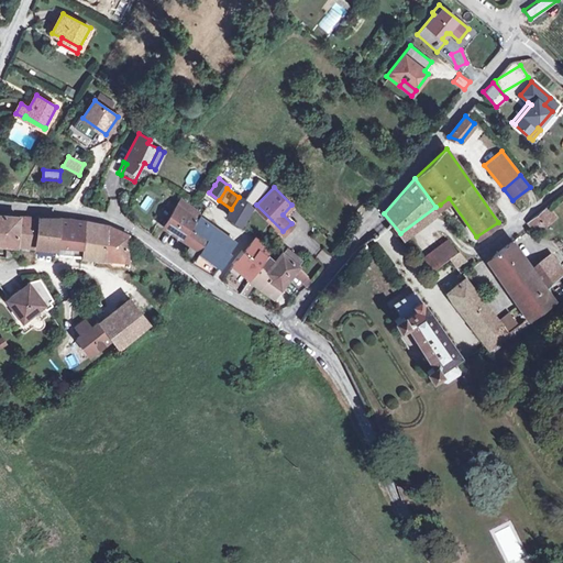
[(239,197),(231,209),(227,214),(240,223),(241,222),(252,206),(239,197)]
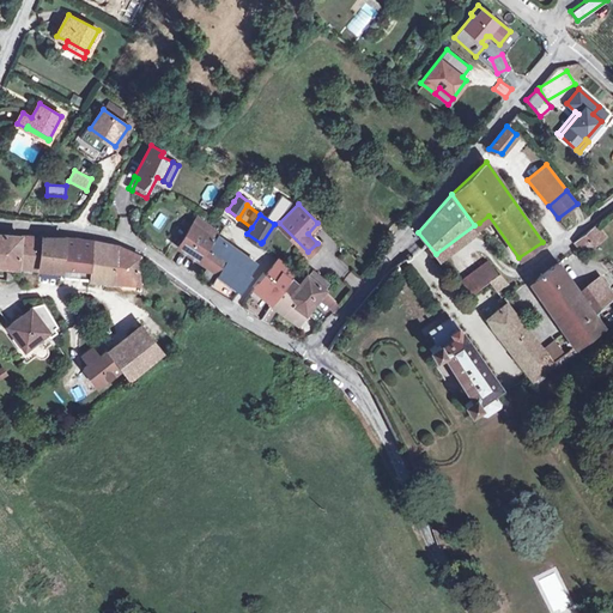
[(193,223),(213,238),(214,237),(219,231),(196,216),(193,223)]
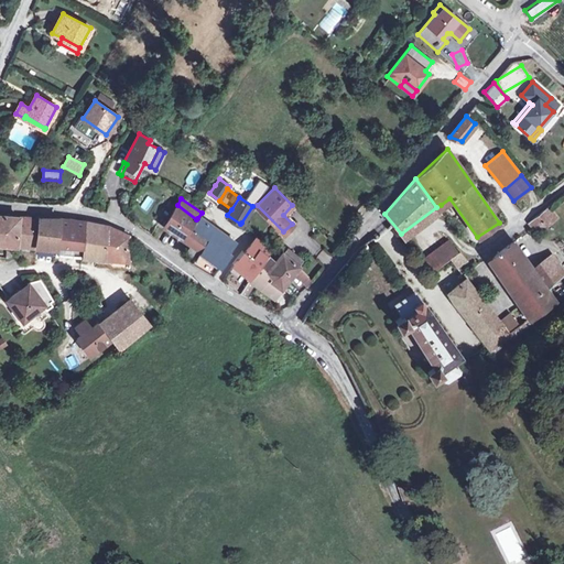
[(192,228),(196,219),(177,205),(163,226),(191,243),(184,253),(195,257),(198,252),(207,239),(192,228)]
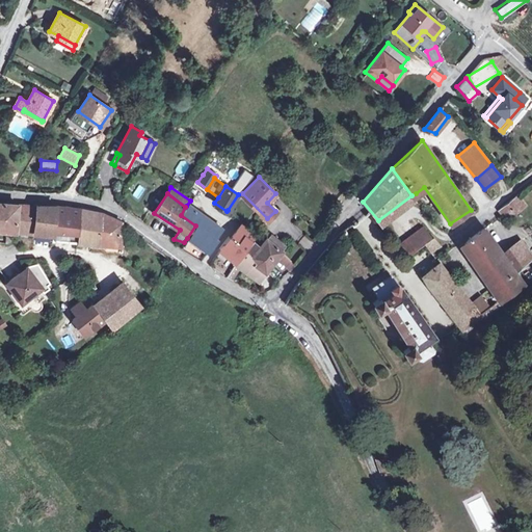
[(514,196),(510,200),(520,210),(524,207),(514,196)]
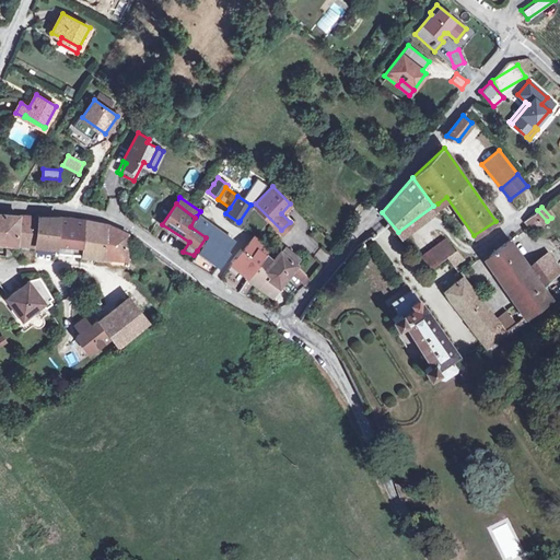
[(547,221),(537,210),(525,220),(533,232),(547,221)]
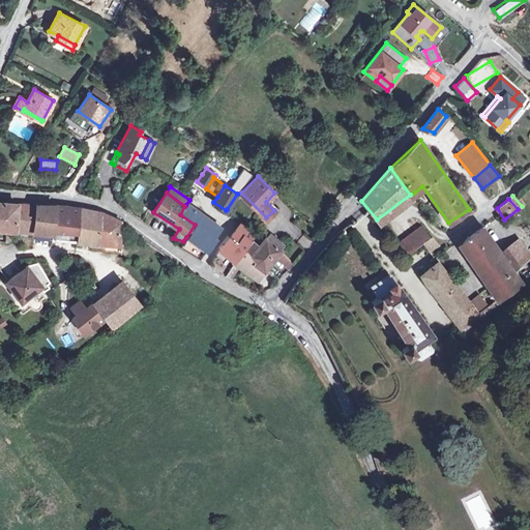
[(0,228),(15,229),(16,229),(18,203),(0,202),(0,228)]
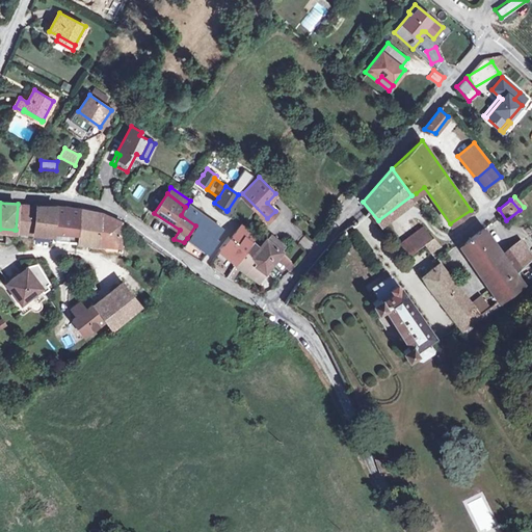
[(35,205),(18,204),(16,230),(33,232),(35,205)]
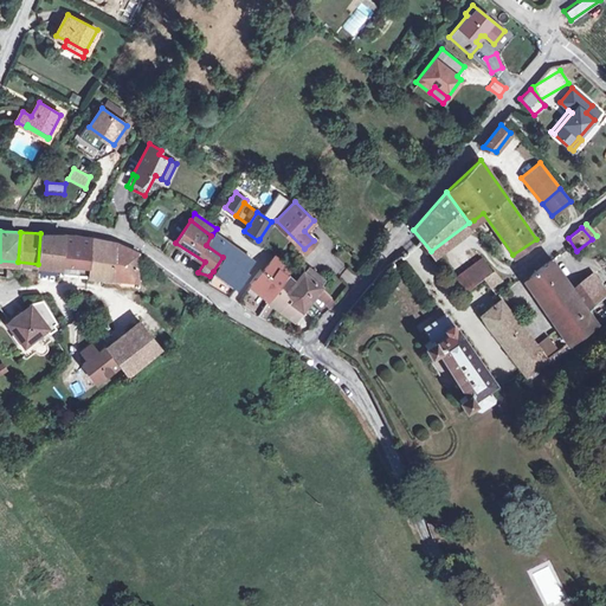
[(64,234),(40,233),(38,264),(59,265),(59,272),(88,276),(91,237),(75,234),(64,233),(64,234)]
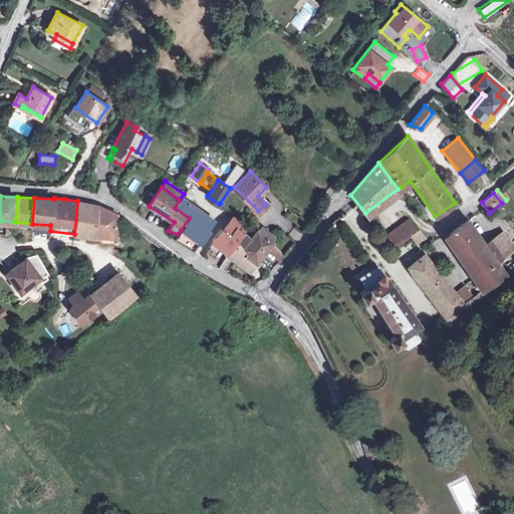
[(189,218),(181,230),(183,232),(185,230),(201,241),(209,231),(207,230),(214,221),(189,203),(189,204),(188,203),(187,204),(180,199),(179,200),(175,208),(189,218)]
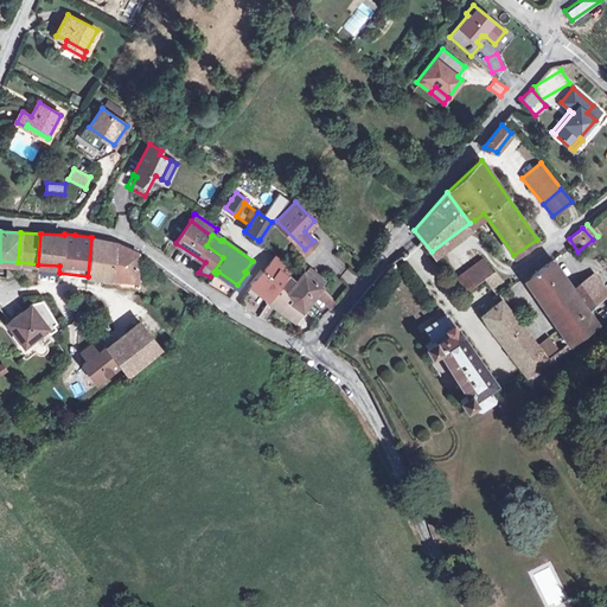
[(116,243),(91,237),(88,276),(102,278),(136,280),(136,269),(138,254),(116,243)]
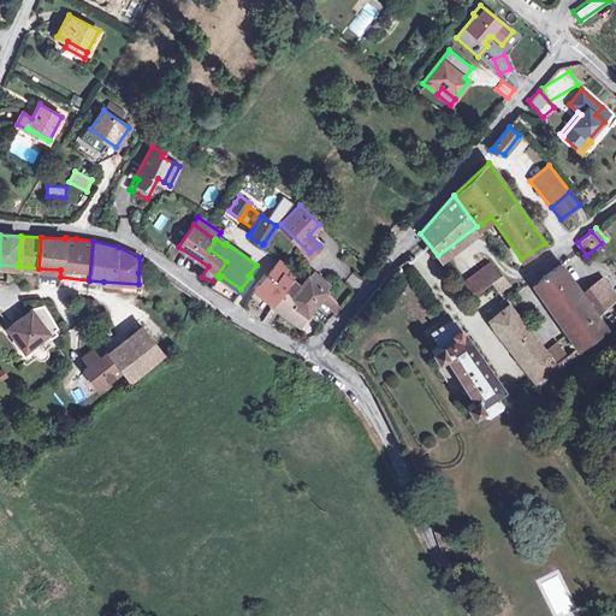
[(282,259),(267,276),(272,279),(280,270),(291,278),(296,272),(297,271),(282,259)]
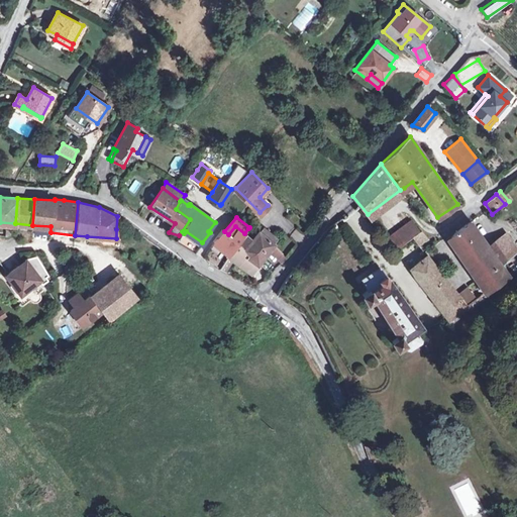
[(421,230),(418,232),(410,221),(387,239),(396,249),(412,237),(418,245),(428,238),(421,230)]
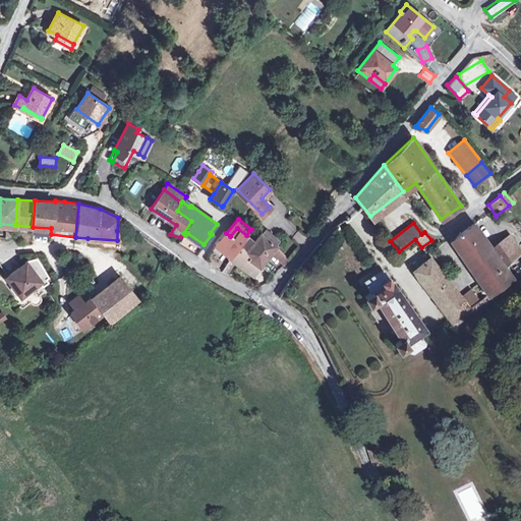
[(458,250),(478,236),(470,226),(451,239),(458,250)]
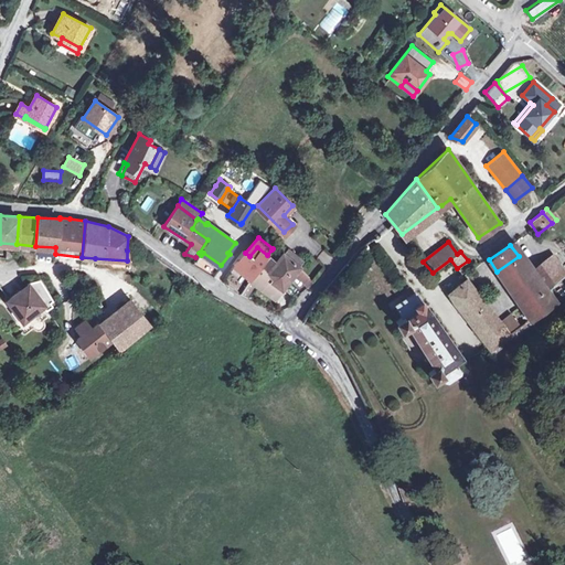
[(251,278),(260,265),(267,255),(257,247),(249,256),(245,253),(243,253),(233,265),(251,278)]
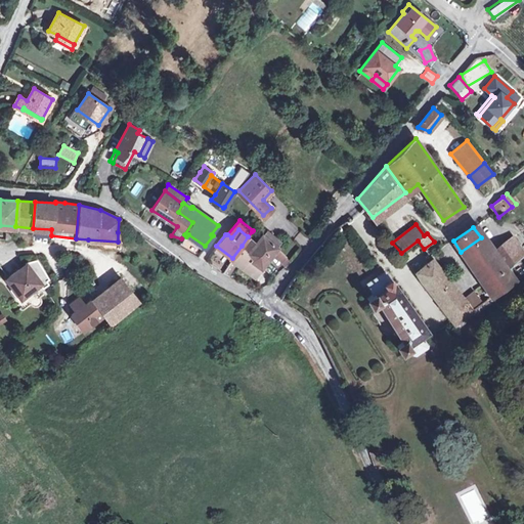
[(267,229),(263,235),(276,246),(280,241),(267,229)]
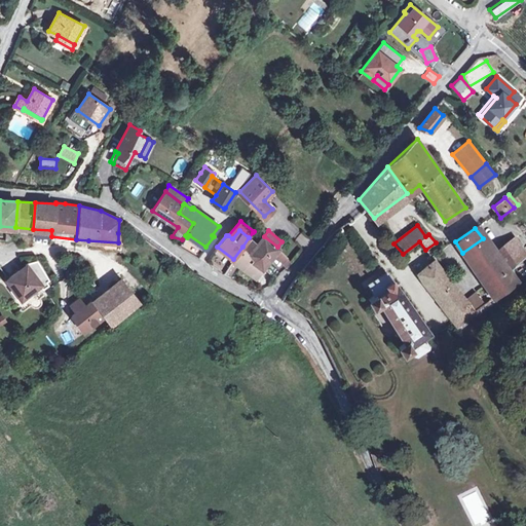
[(277,247),(264,236),(263,235),(260,238),(253,232),(249,237),(242,247),(253,257),(252,260),(262,267),(278,248),(277,247)]
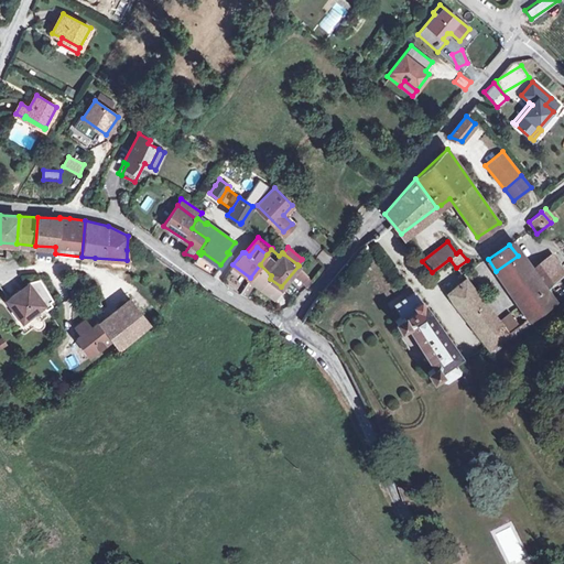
[(131,250),(127,250),(127,260),(95,258),(94,264),(130,268),(130,260),(131,250)]
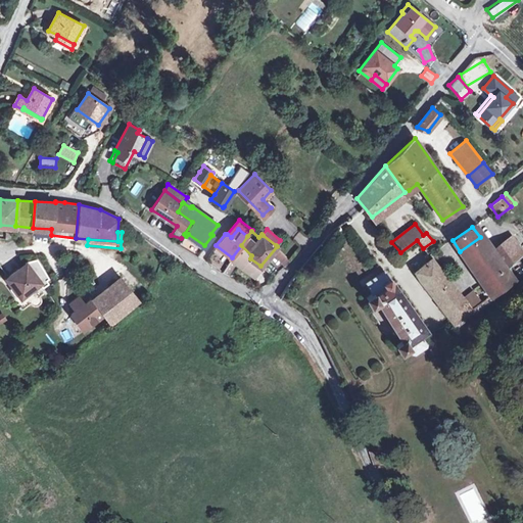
[(498,264),(489,251),(480,237),(460,251),(479,278),(498,264)]
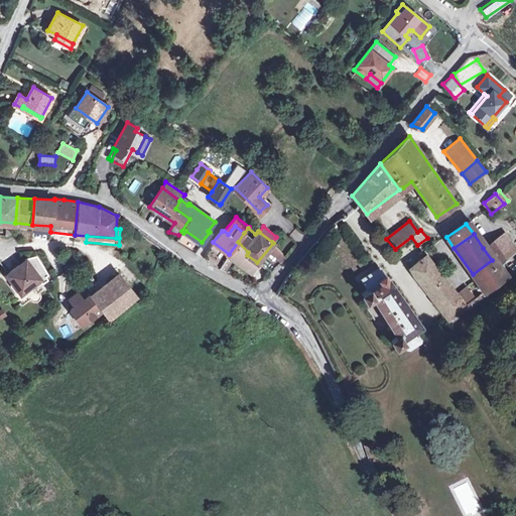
[(501,235),(483,248),(492,260),(495,265),(500,261),(514,252),(501,235)]
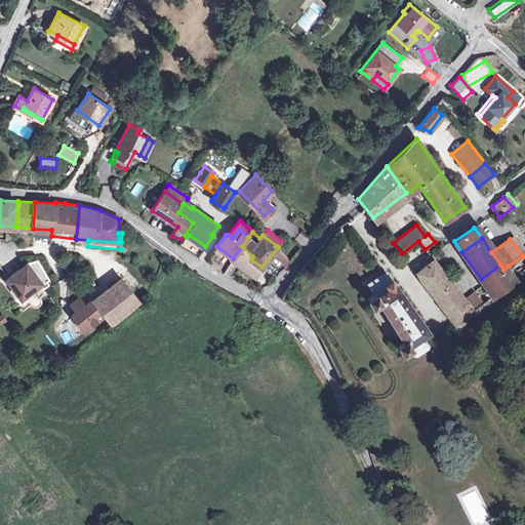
[(252,256),(242,246),(233,258),(231,263),(224,271),(223,273),(229,276),(237,263),(254,276),(261,267),(251,259),(252,256)]
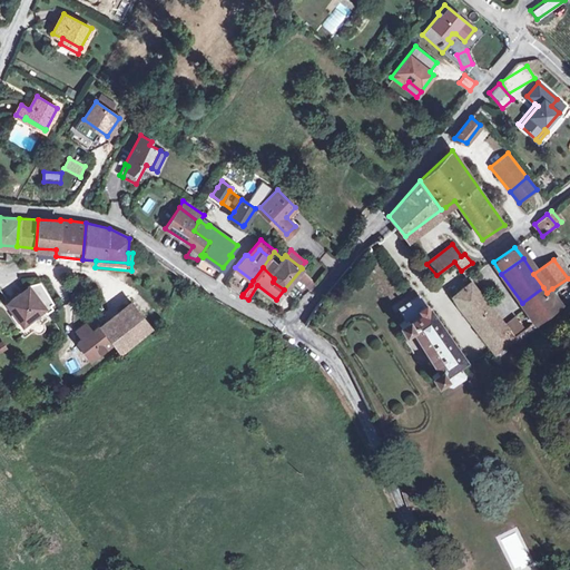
[(300,276),(306,284),(310,290),(315,283),(304,271),(300,276)]
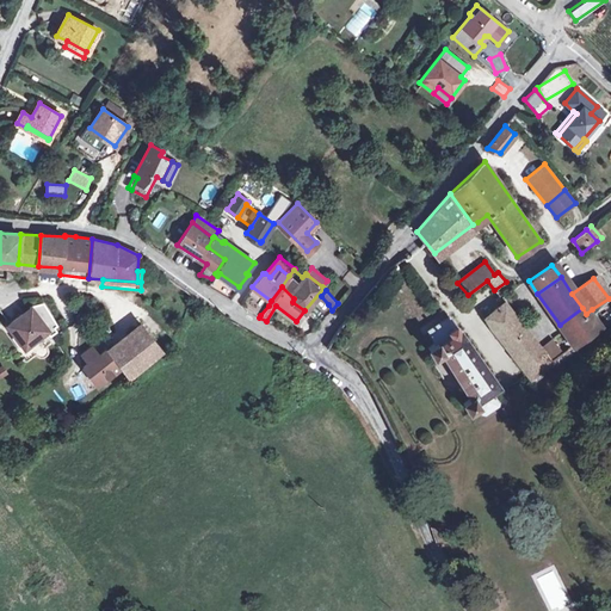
[(255,313),(260,315),(269,306),(263,301),(255,313)]
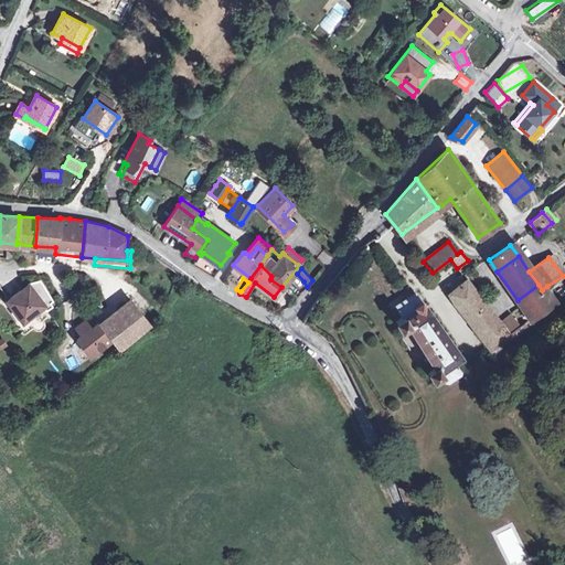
[(509,334),(499,323),(494,317),(466,280),(447,294),(490,348),(509,334)]
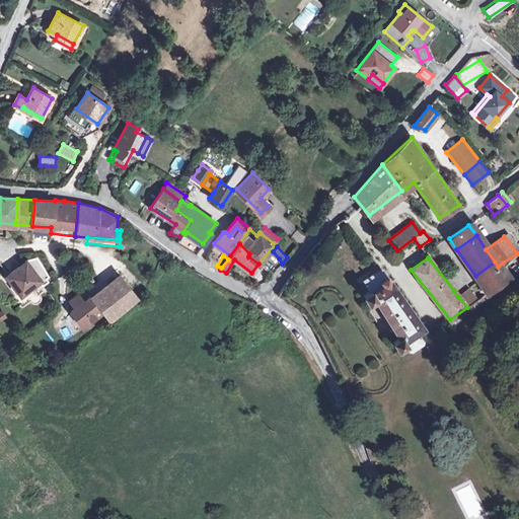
[(26,262),(6,277),(20,295),(40,280),(44,285),(49,282),(46,278),(49,277),(38,258),(26,262)]
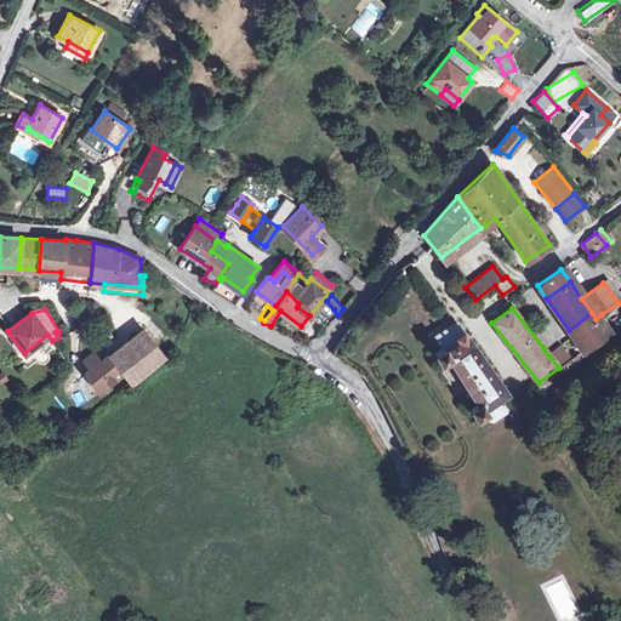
[(592,313),(569,330),(584,351),(607,334),(596,319),(592,313)]
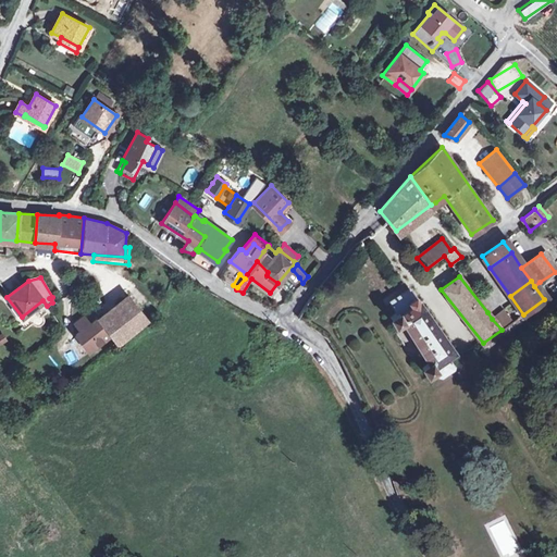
[(434,370),(438,375),(442,376),(454,369),(454,367),(447,357),(454,351),(419,300),(417,301),(409,288),(390,300),(396,312),(390,317),(395,325),(401,321),(428,362),(421,367),(426,375),(434,370)]
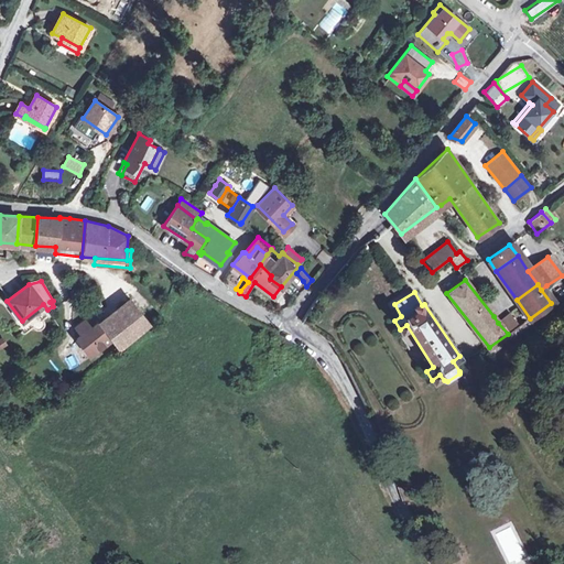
[(98,323),(102,328),(109,338),(116,346),(148,322),(130,300),(98,323)]
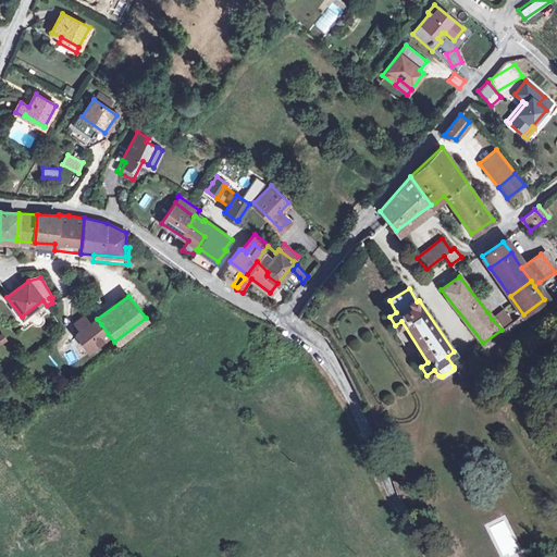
[(499,312),(492,319),(502,330),(509,324),(499,312)]
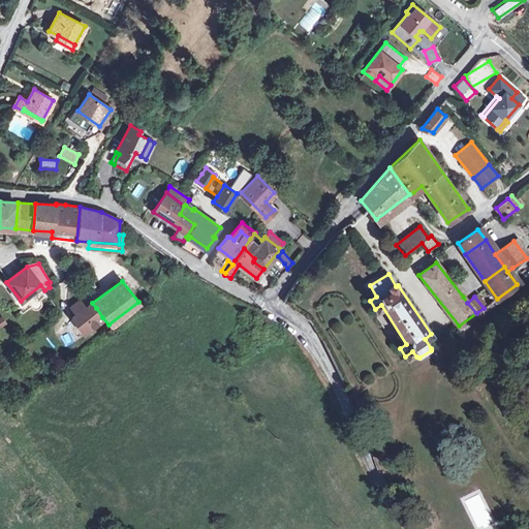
[(102,317),(96,308),(92,303),(91,301),(85,306),(80,300),(70,306),(75,313),(71,316),(78,325),(81,323),(86,330),(93,324),(102,317)]
